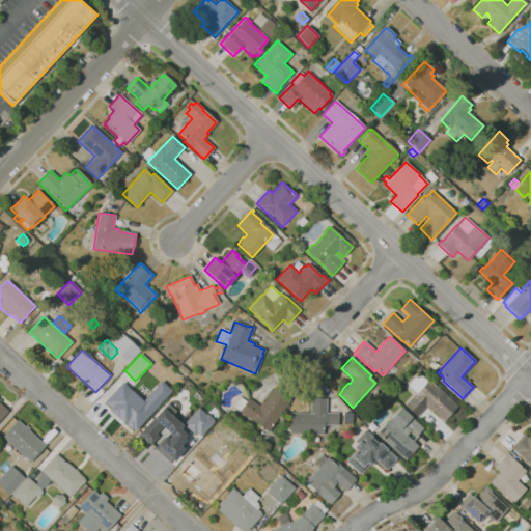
[(186,376),(177,369),(182,364),(190,372),(186,376)]
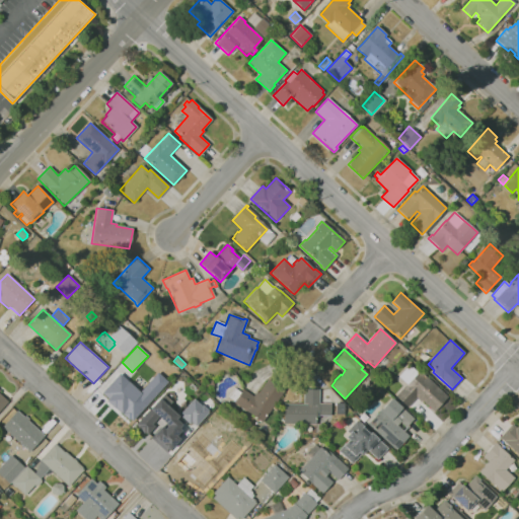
[(433,412),(422,401),(421,402),(416,398),(406,408),(394,396),(420,371),(447,397),(433,412)]
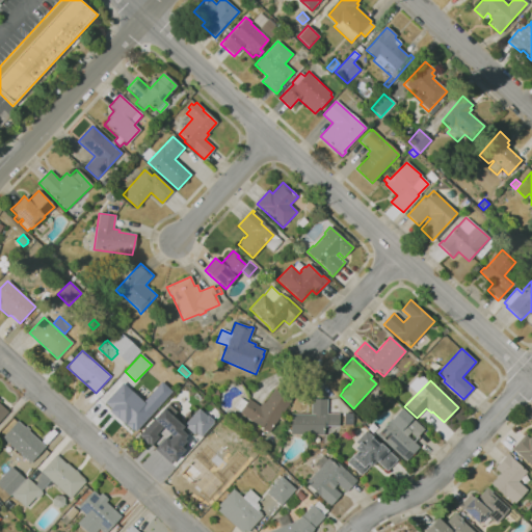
[(132,430),(125,424),(117,418),(117,419),(109,411),(110,409),(104,403),(122,383),(143,402),(161,382),(171,392),(135,432),(133,429),(132,430)]
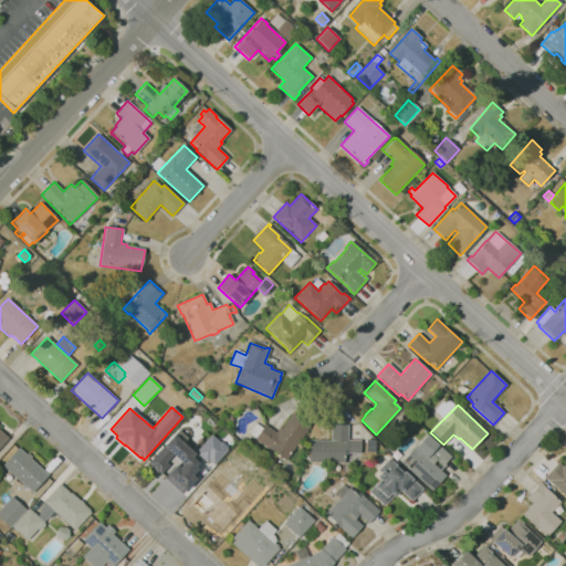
[(285,461),(255,439),(255,438),(248,432),(255,422),(262,428),(265,425),(276,432),(280,428),(282,429),(292,413),(310,427),(285,461)]
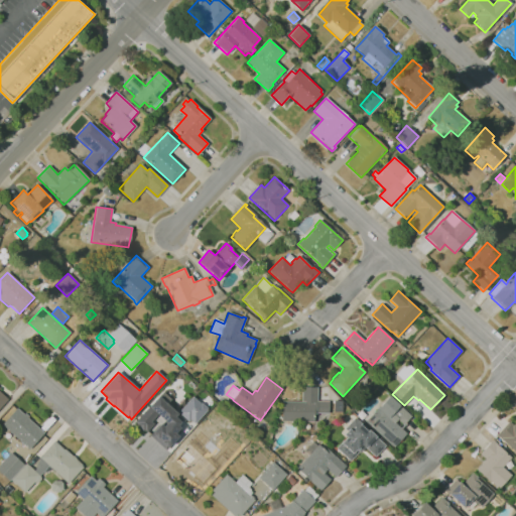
[(203,388),(201,383),(210,379),(213,384),(203,388)]
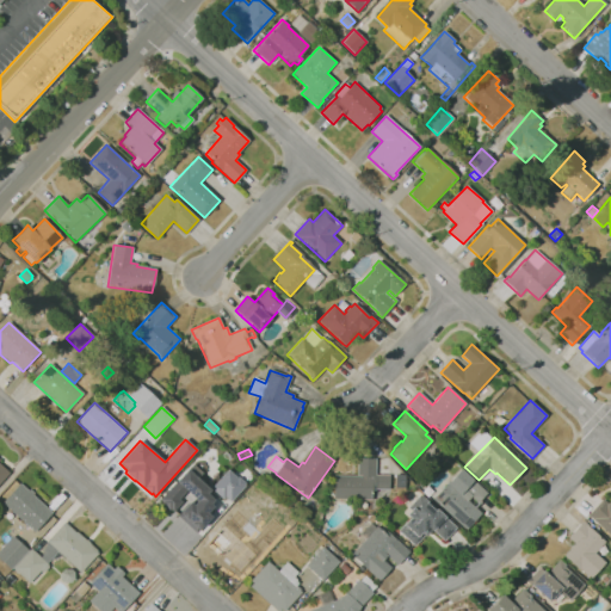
[(371,500),(334,500),(334,475),(357,475),(358,458),(376,458),(375,475),(389,475),(389,489),(375,489),(375,491),(371,491),(371,500)]
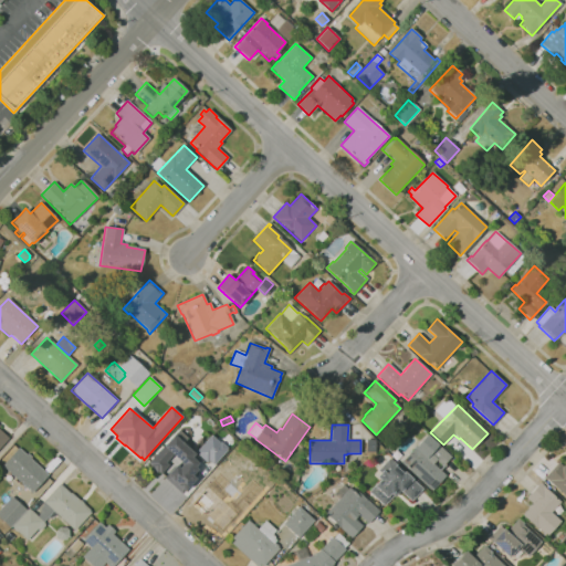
[(0,447),(0,427),(1,428),(0,429),(0,430),(9,438),(0,447)]
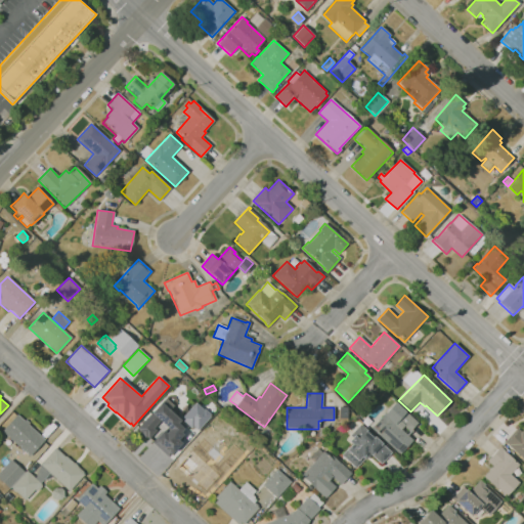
[(135,428),(160,399),(183,419),(180,423),(184,427),(181,431),(184,433),(179,439),(181,441),(169,455),(151,441),(161,430),(165,432),(169,427),(160,419),(153,427),(155,429),(146,437),(135,428)]
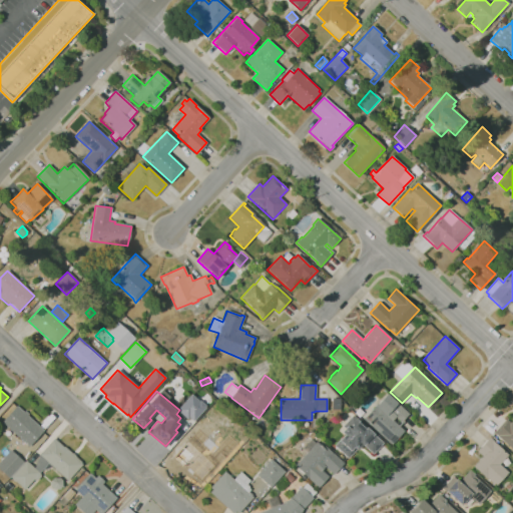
[(179,407),(191,394),(204,406),(192,419),(179,407)]
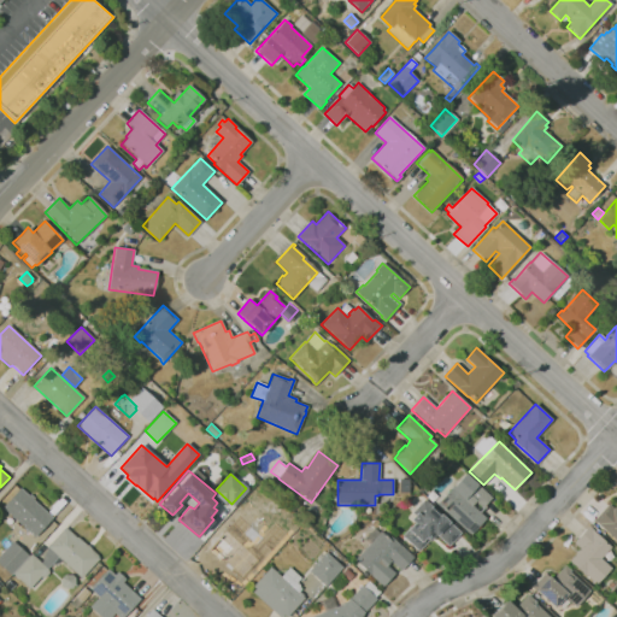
[(470,535),(436,504),(452,487),(452,488),(464,475),(475,486),(476,485),(491,498),(489,499),(491,501),(480,513),(485,518),(470,535)]
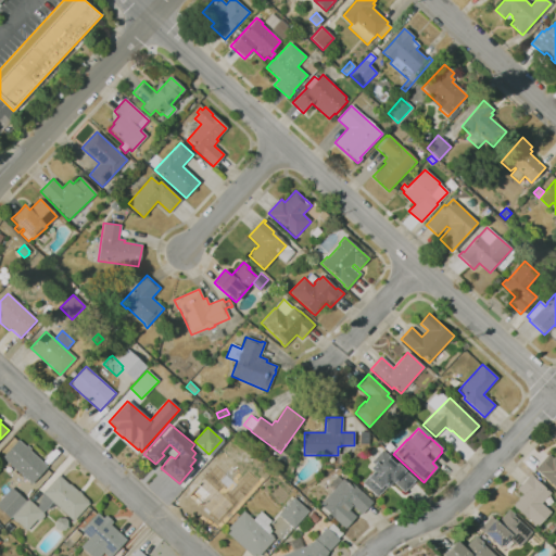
[(368,444),(359,444),(359,432),(362,432),(362,431),(366,431),(366,432),(368,432),(368,444)]
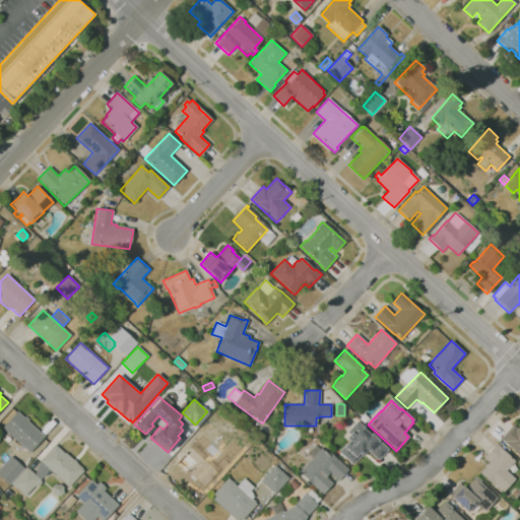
[(29,453),(2,428),(16,411),(23,417),(24,416),(29,420),(28,421),(45,437),(29,453)]
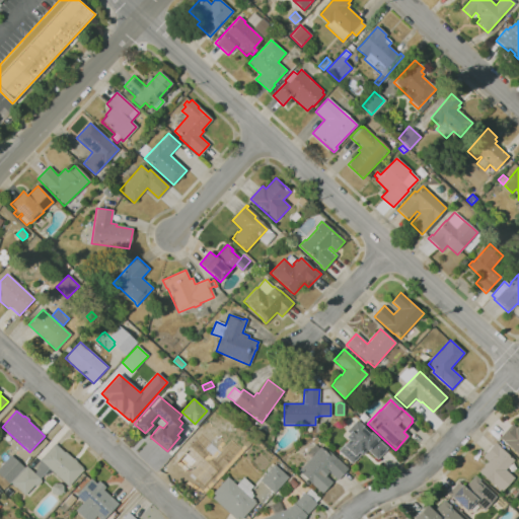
[(215,441),(210,436),(209,437),(204,432),(212,423),(207,418),(213,412),(224,422),(219,427),(223,431),(215,441)]
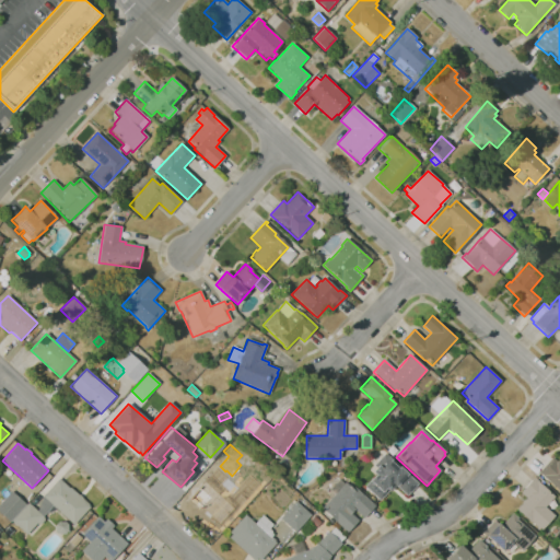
[(380,501),(364,487),(372,478),(375,475),(372,471),(375,468),(373,465),(385,453),(386,454),(388,452),(418,479),(416,481),(418,483),(407,496),(397,486),(396,487),(396,486),(391,492),(388,490),(380,501)]
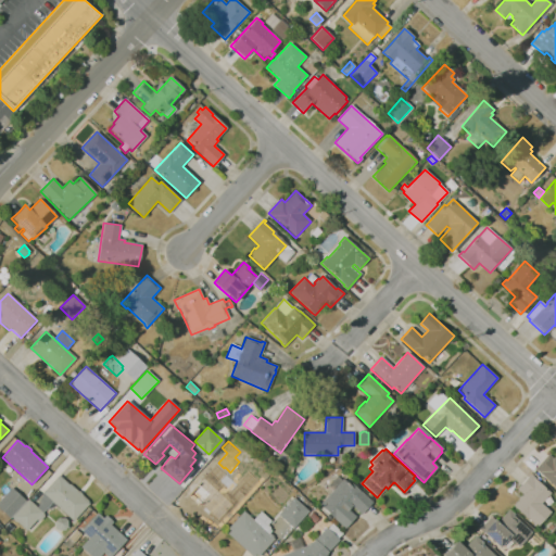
[(555,488),(535,468),(548,454),(553,458),(555,455),(555,488)]
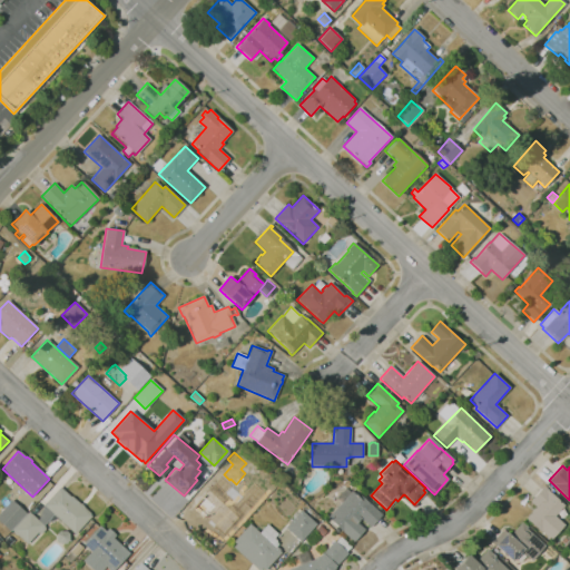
[(550,540),(539,530),(526,518),(536,507),(530,501),(544,485),(550,492),(550,493),(564,505),(554,517),(563,526),(550,540)]
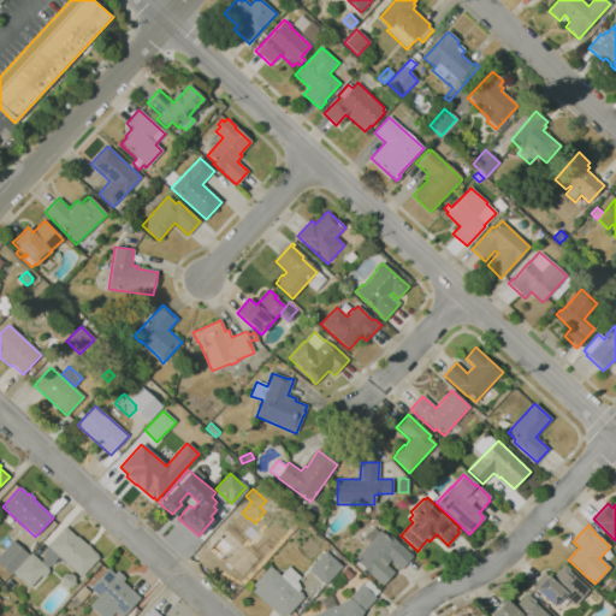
[(47,545),(65,527),(76,537),(78,537),(87,544),(88,544),(92,548),(92,549),(99,555),(99,557),(99,558),(81,578),(58,557),(47,545)]
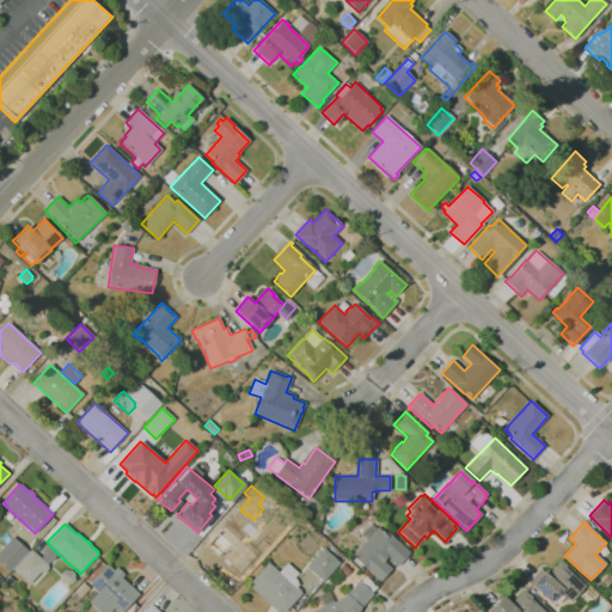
[(239,574),(208,544),(225,525),(257,555),(239,574)]
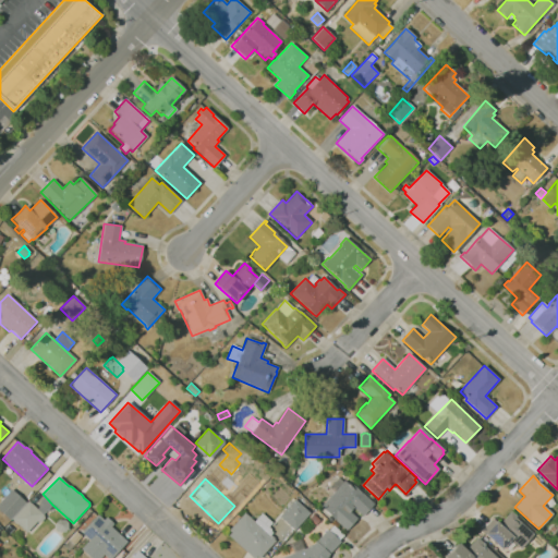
[(346,531),(335,520),(320,507),(344,480),(352,486),(353,485),(374,504),(368,510),(362,517),(353,508),(349,511),(356,518),(346,531)]
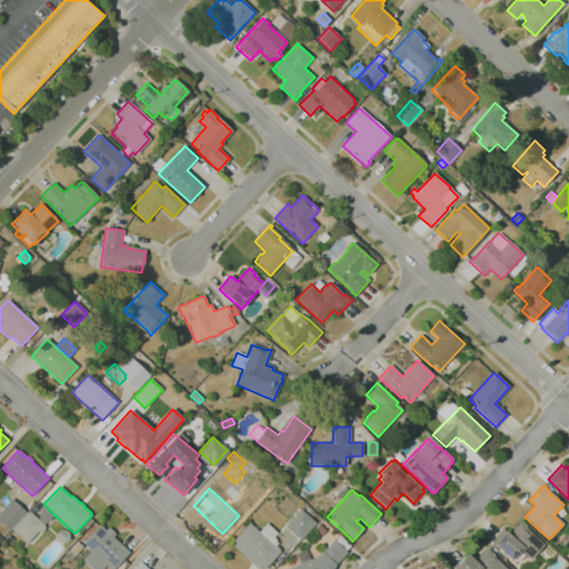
[(9,530),(0,521),(0,510),(11,499),(26,512),(9,530)]
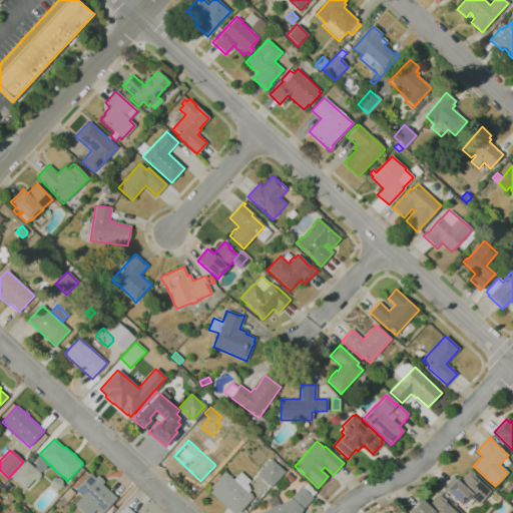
[(34,469),(39,454),(48,464),(39,474),(34,469)]
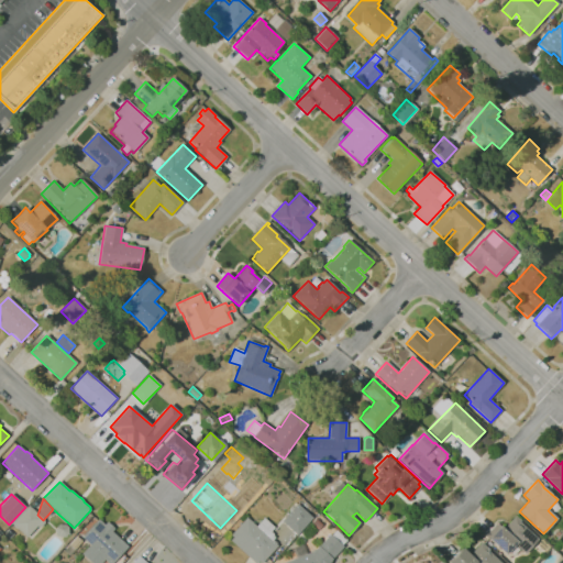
[(296,536),(282,521),(297,504),(312,518),(296,536)]
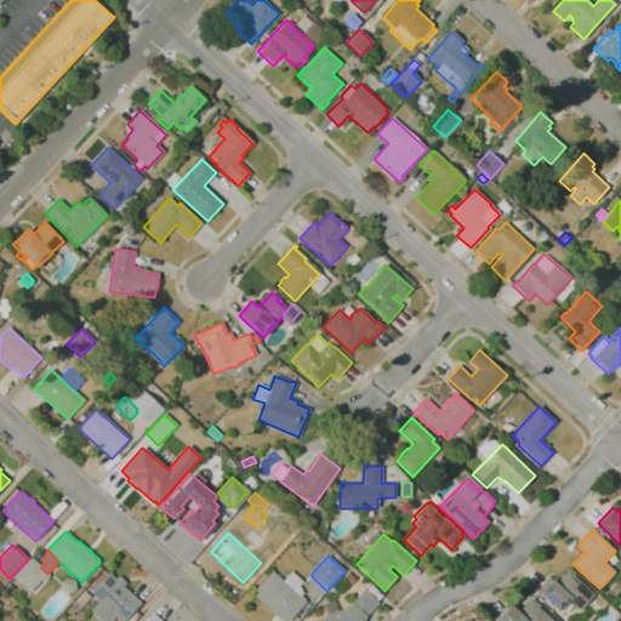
[(47,574),(49,576),(45,581),(41,580),(29,593),(13,579),(32,558),(41,568),(47,574)]
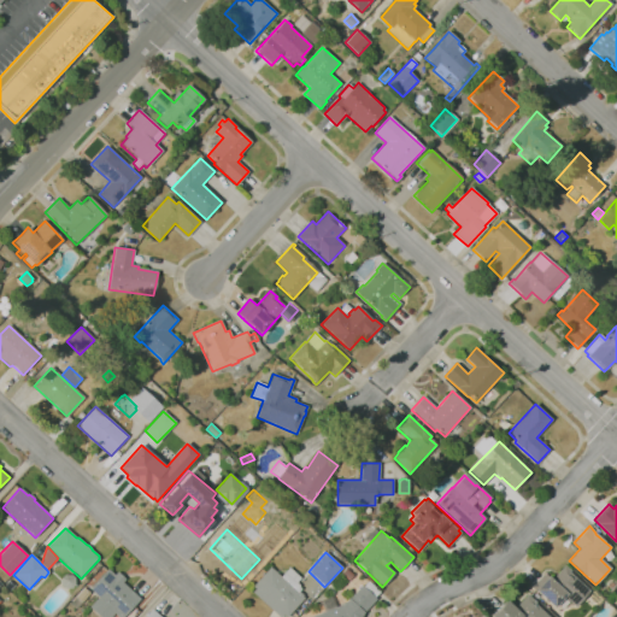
[(554,607),(535,591),(530,588),(544,574),(551,580),(564,565),(571,571),(569,573),(589,592),(575,607),(564,597),(554,607)]
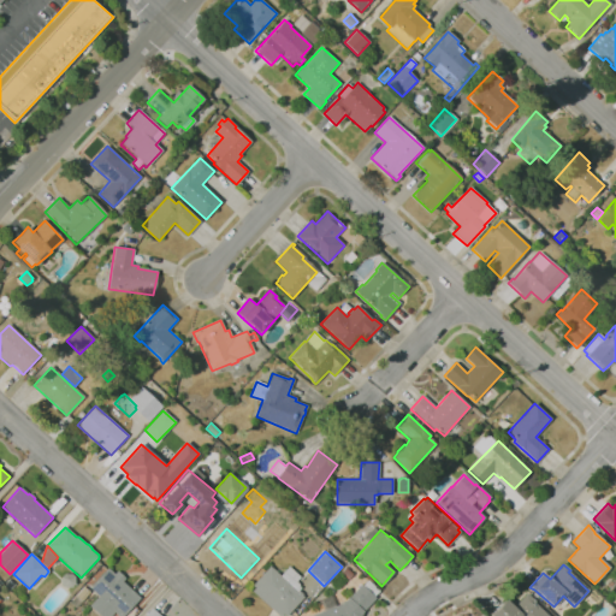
[(282,615),(278,615),(252,591),(255,588),(253,585),(270,567),(280,576),(289,567),(300,576),(296,582),(300,585),(298,586),(301,588),(298,591),(303,594),(302,596),(303,597),(285,615),(283,615),(282,615)]
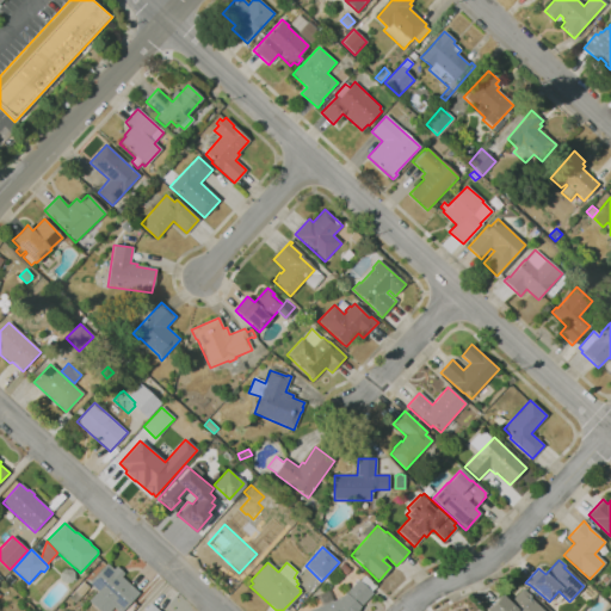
[(346,575),(338,568),(343,562),(351,569),(346,575)]
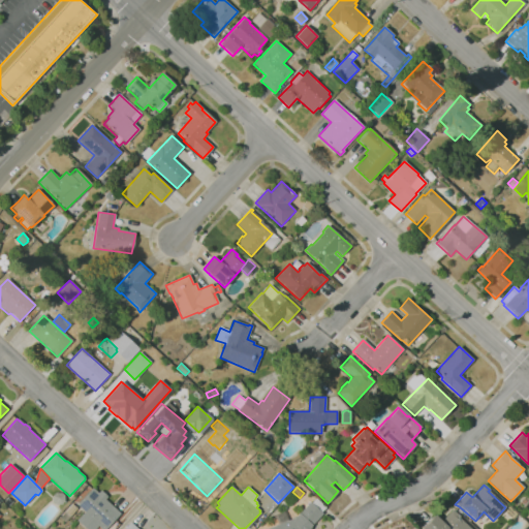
[(95,528),(85,528),(76,521),(85,511),(78,504),(92,488),(98,494),(100,491),(107,497),(105,499),(121,514),(105,528),(101,528),(98,526),(95,528)]
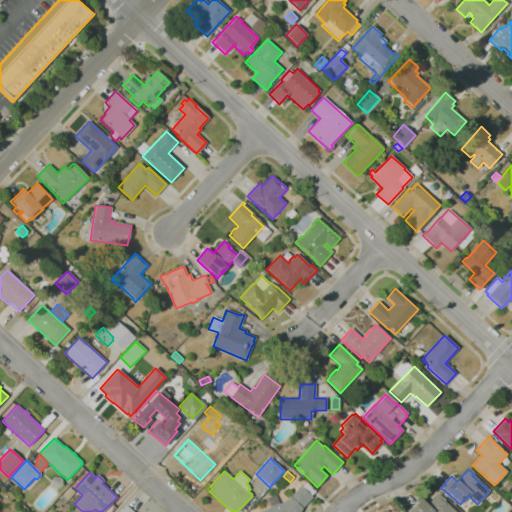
[(54,489),(51,485),(50,480),(54,477),(59,477),(62,480),(62,485),(59,488),(54,489)]
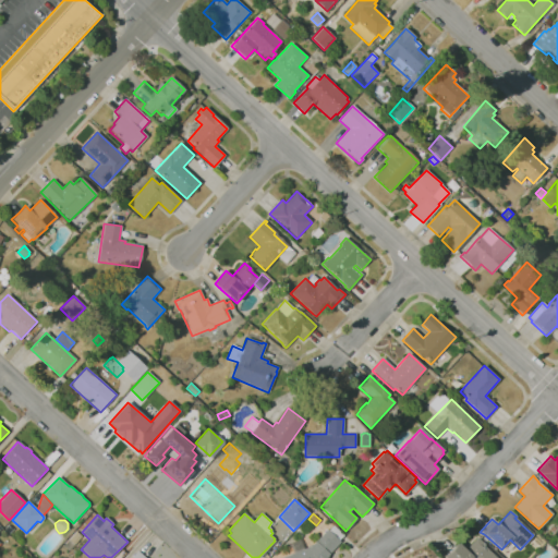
[(282,557),(293,554),(289,544),(303,537),(307,547),(310,546),(315,542),(327,530),(328,531),(334,525),(343,535),(341,537),(339,541),(340,542),(327,556),(328,556),(326,557),(282,557)]
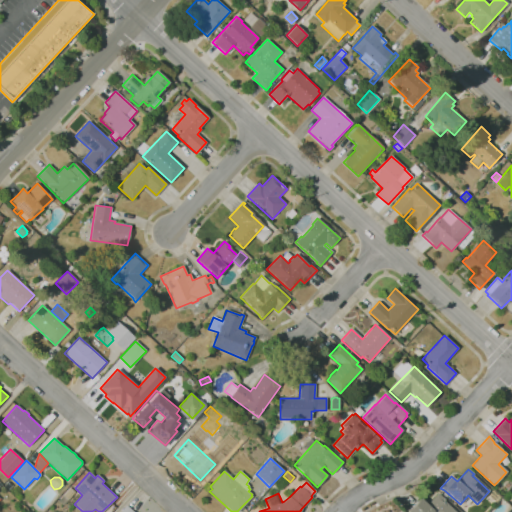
[(68,499),(63,495),(70,488),(75,492),(68,499)]
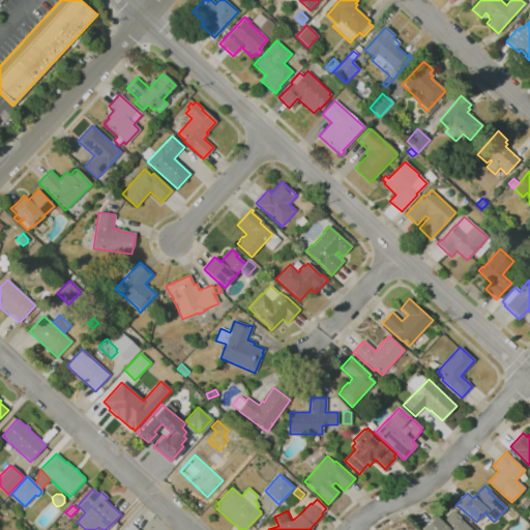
[(421,529),(435,516),(442,522),(453,510),(461,518),(460,519),(472,529),(421,529)]
